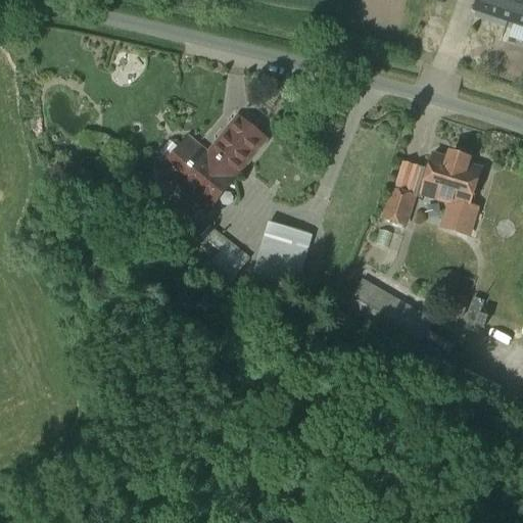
[(522,0),(476,0),(473,10),(522,27),(522,0)]
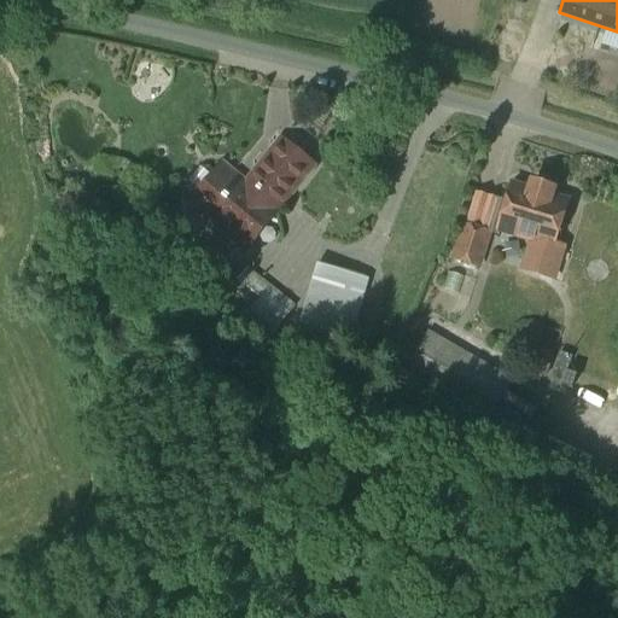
[(313,159),(275,130),(246,168),(217,146),(162,219),(185,237),(207,208),(251,242),(313,159)]
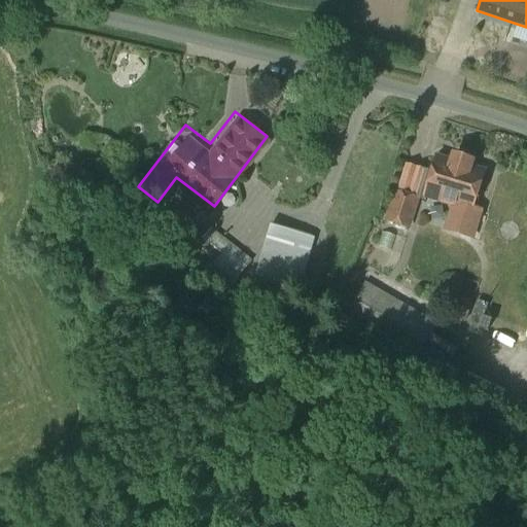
[(454,156),(452,164),(470,170),(472,163),(454,156)]
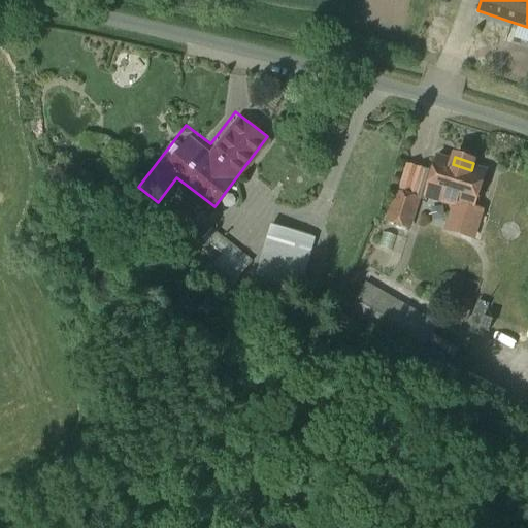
[(453,164),(438,160),(433,173),(426,197),(456,206),(473,211),(485,174),(471,170),(453,164)]
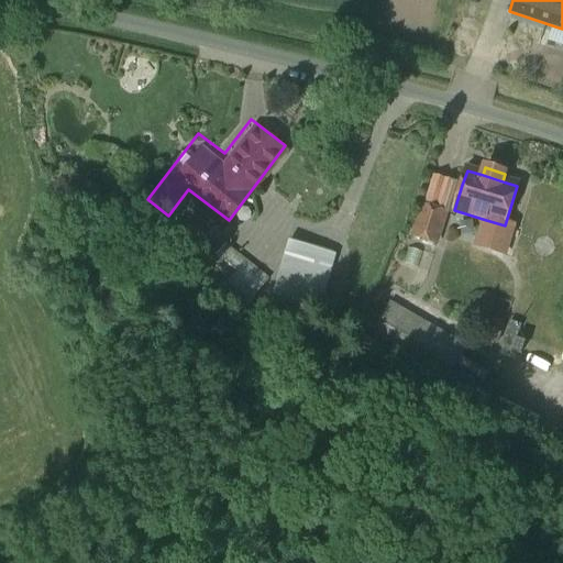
[(433,176),(424,208),(446,214),(452,217),(454,210),(462,185),(433,176)]
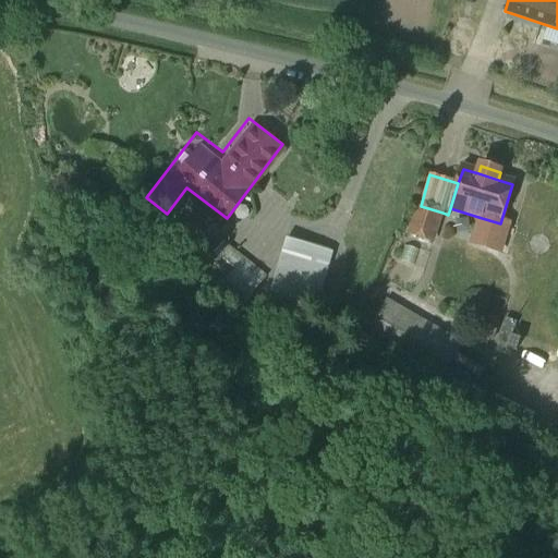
[(421,206),(411,235),(433,242),(443,213),(421,206)]
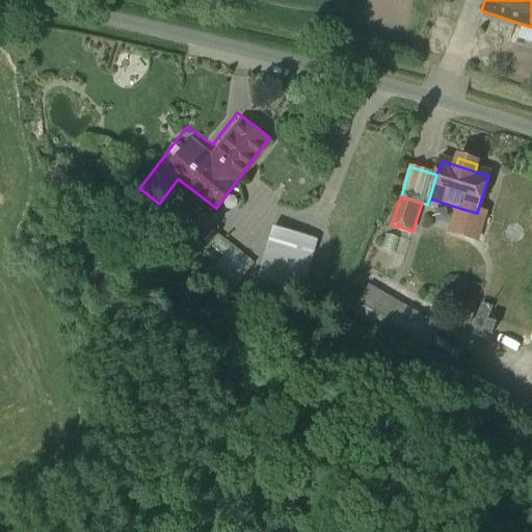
[(477,213),(459,208),(451,233),(477,241),(484,215),(477,213)]
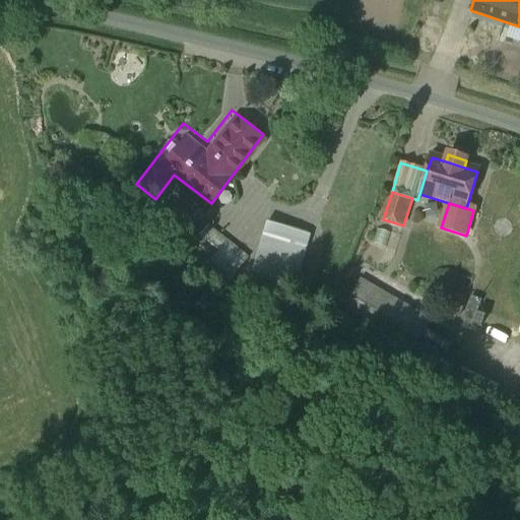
[(250,272),(297,283),(309,233),(263,221),(250,272)]
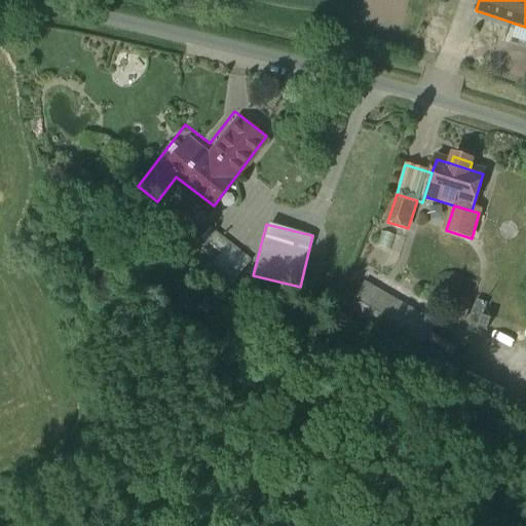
[(232,286),(253,258),(209,226),(189,254),(232,286)]
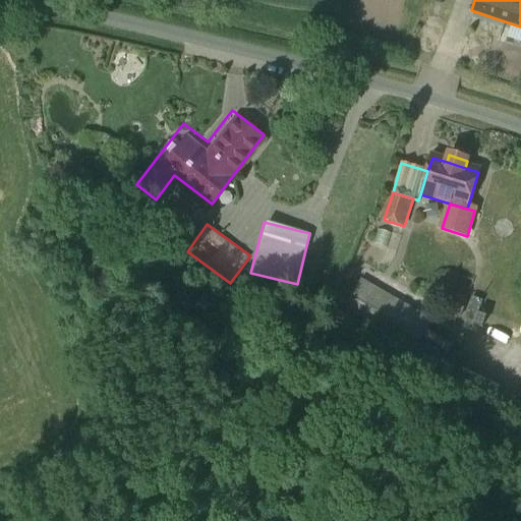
[(446,314),(459,319),(465,298),(452,294),(446,314)]
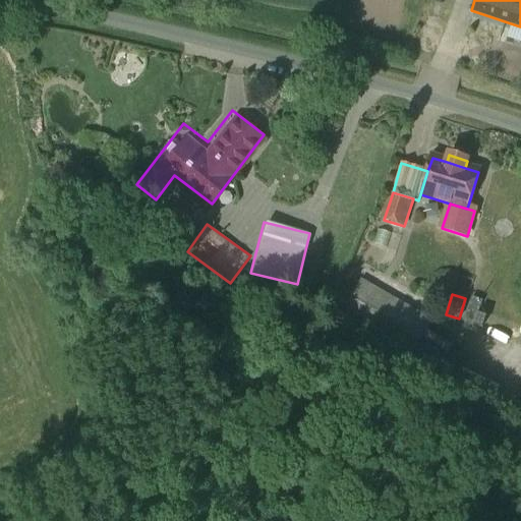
[(446,366),(454,342),(421,332),(414,356),(446,366)]
